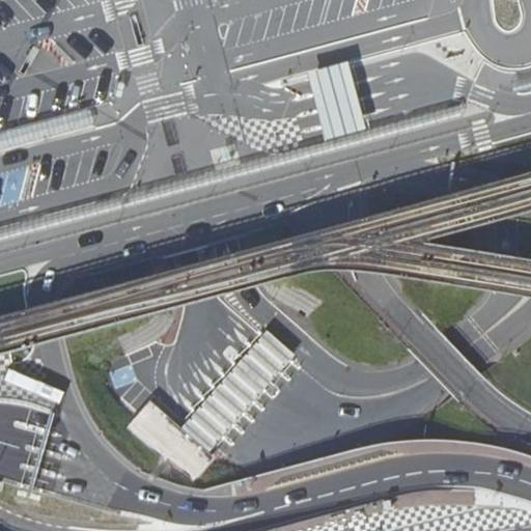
[(371,131),(354,61),(312,73),(330,142),(371,131)]
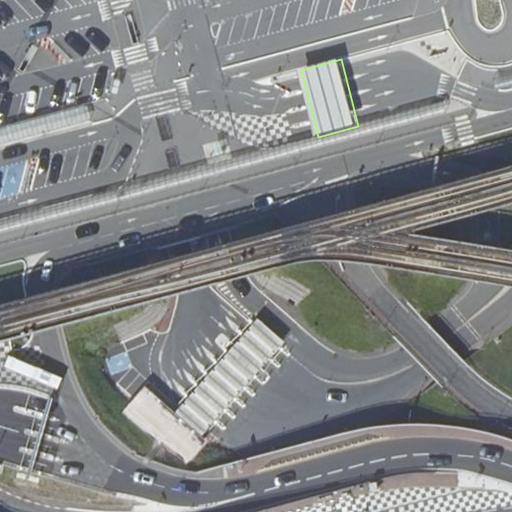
[(495,85),(495,89),(511,85),(511,75),(497,79),(495,85)]
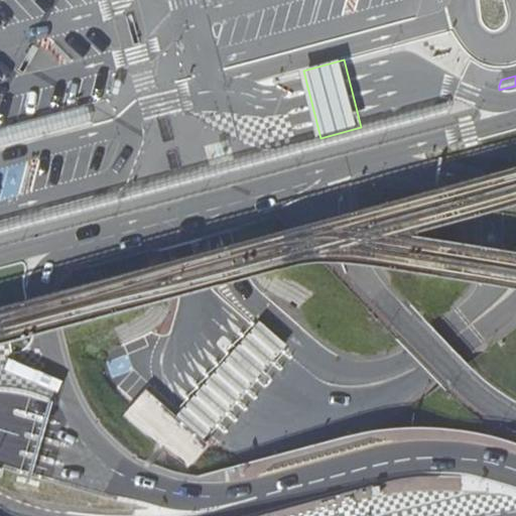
[(216,148),(219,160),(228,158),(225,146),(216,148)]
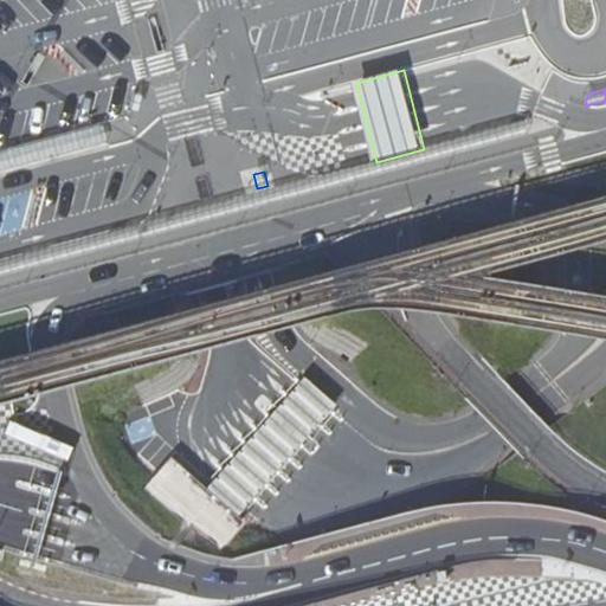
[(304,378),(207,489),(238,516),(335,405),(304,378)]
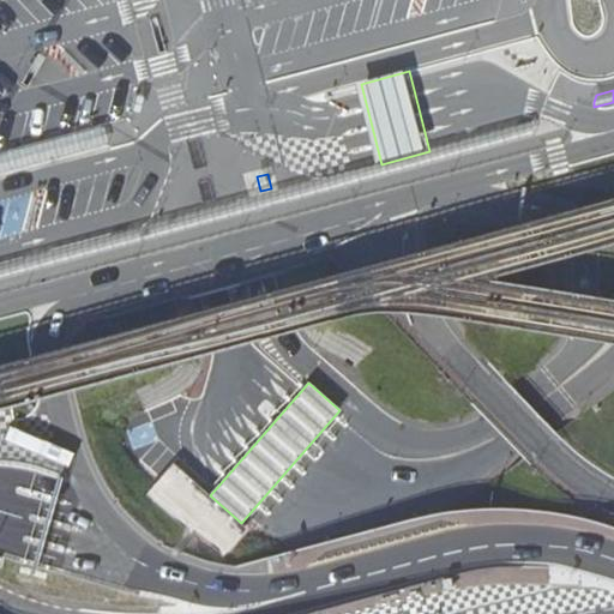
[(156,486),(146,497),(154,503),(181,471),(174,465),(156,486)]
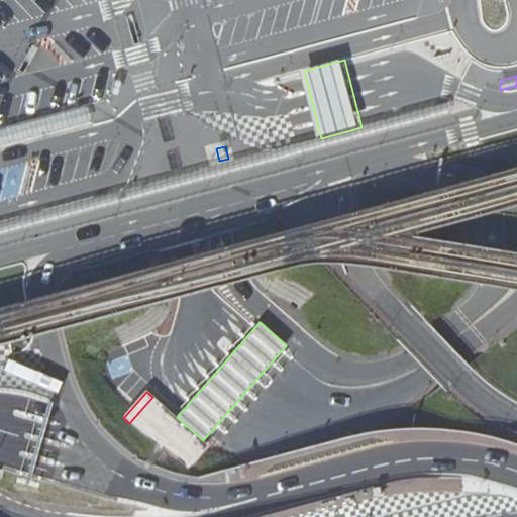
[(152,397),(129,423),(160,450),(162,447),(188,470),(198,458),(187,447),(197,436),(152,397)]
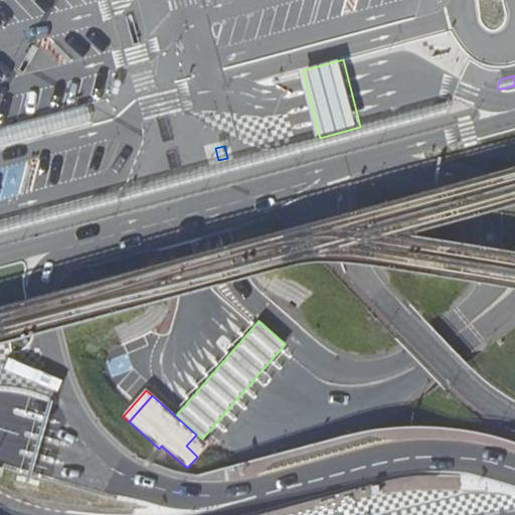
[(196,435),(186,446),(197,457),(207,445),(196,435)]
